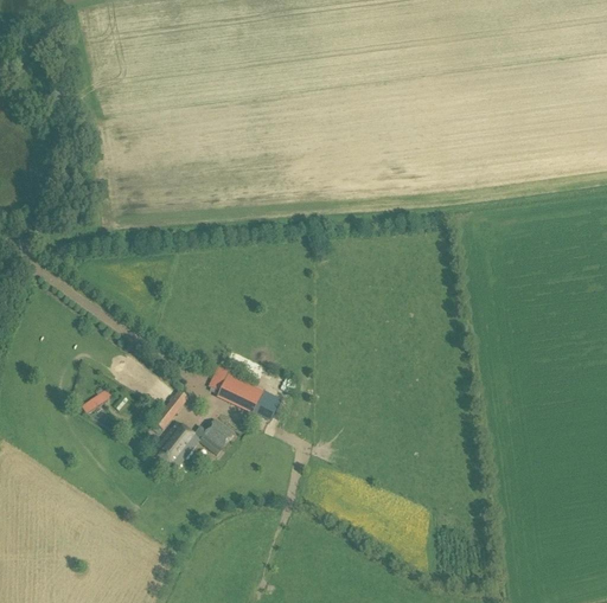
[(228,373),(218,395),(217,397),(253,414),(263,390),(228,373)]
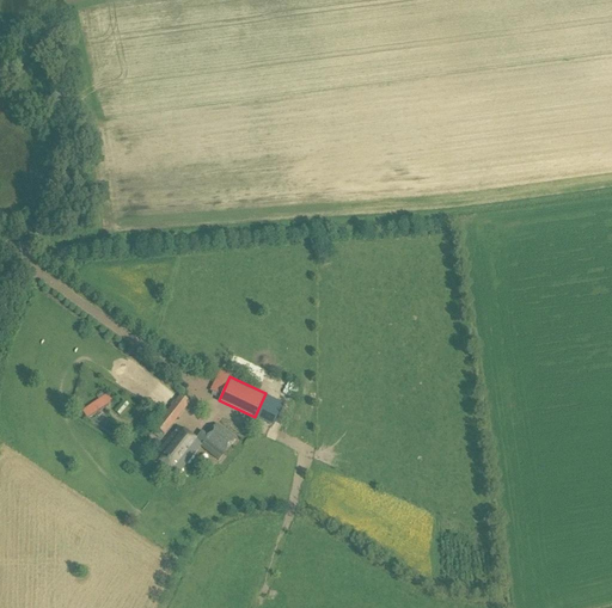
[(160,388),(154,398),(166,405),(172,397),(160,388)]
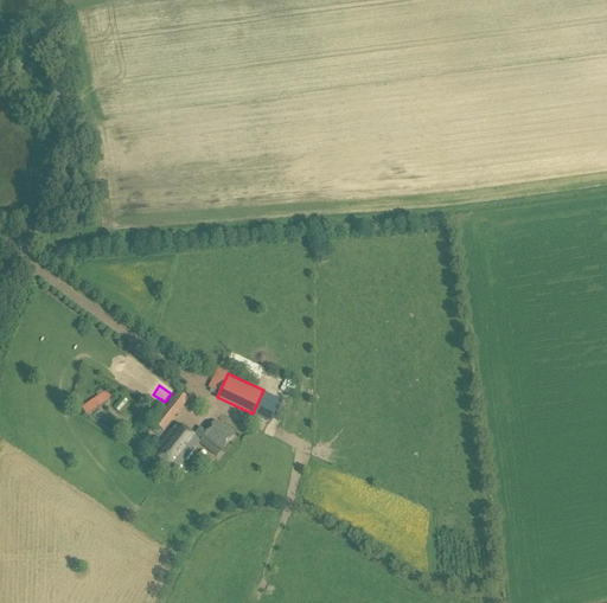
[(82,405),(87,414),(113,396),(107,387),(101,391),(88,401),(89,401),(82,405)]
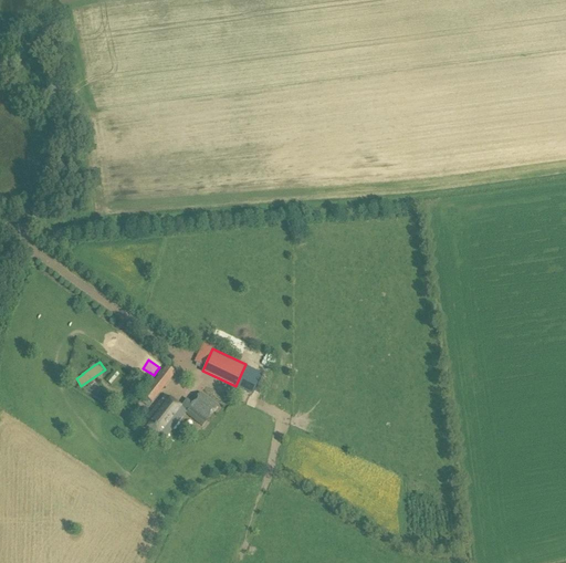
[(161,369),(170,377),(175,371),(166,364),(161,369)]
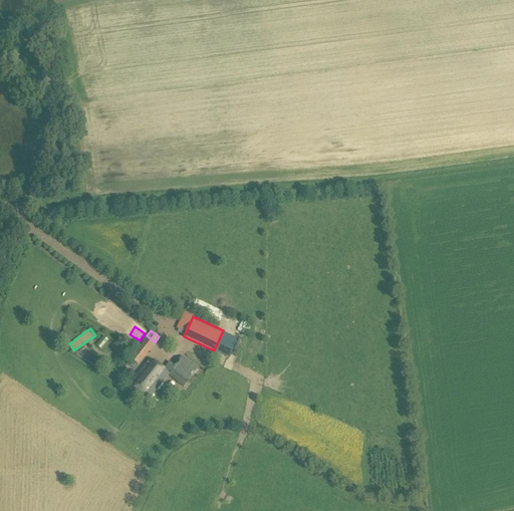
[(138,347),(146,354),(155,342),(147,335),(138,347)]
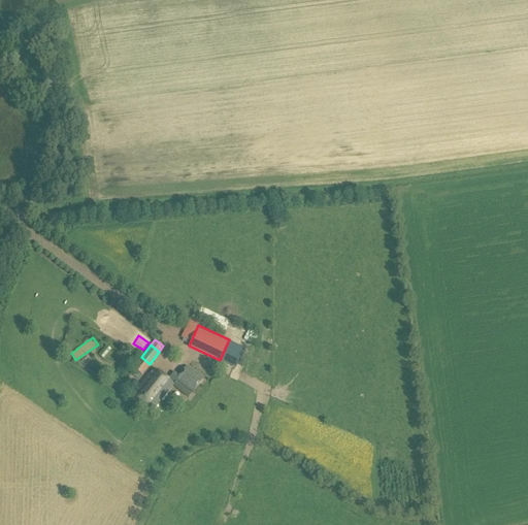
[(228,363),(235,367),(239,358),(233,355),(228,363)]
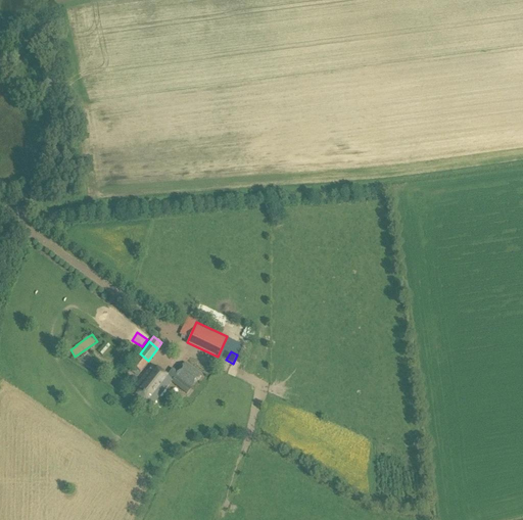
[(148,361),(140,353),(133,364),(141,370),(148,361)]
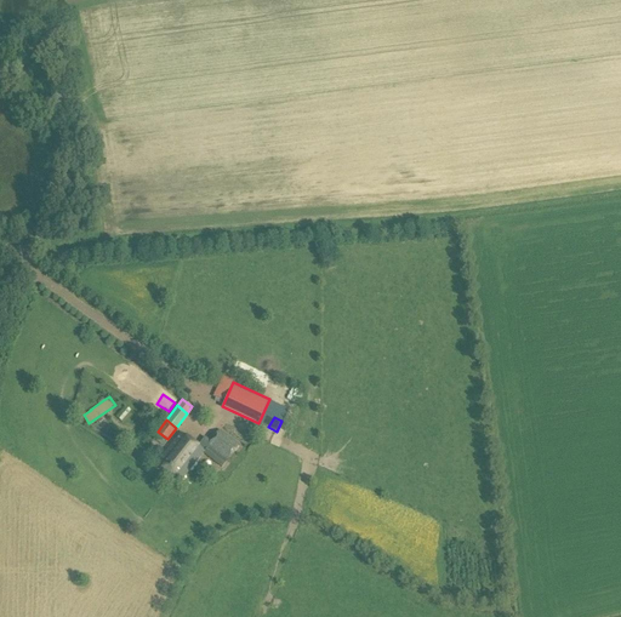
[(211,439),(208,444),(227,458),(239,444),(220,428),(211,439)]
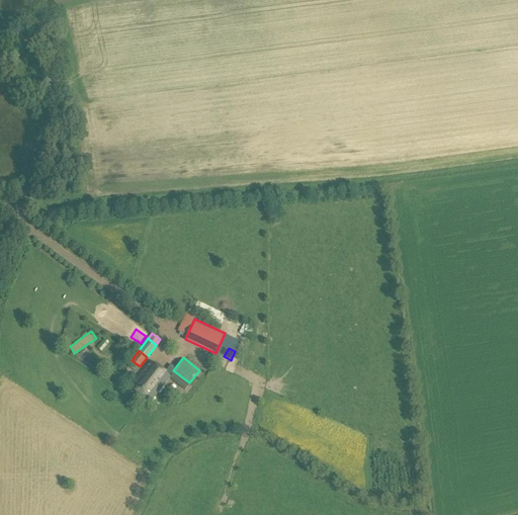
[(165,371),(151,360),(131,385),(150,401),(173,370),(176,366),(171,363),(165,371)]
